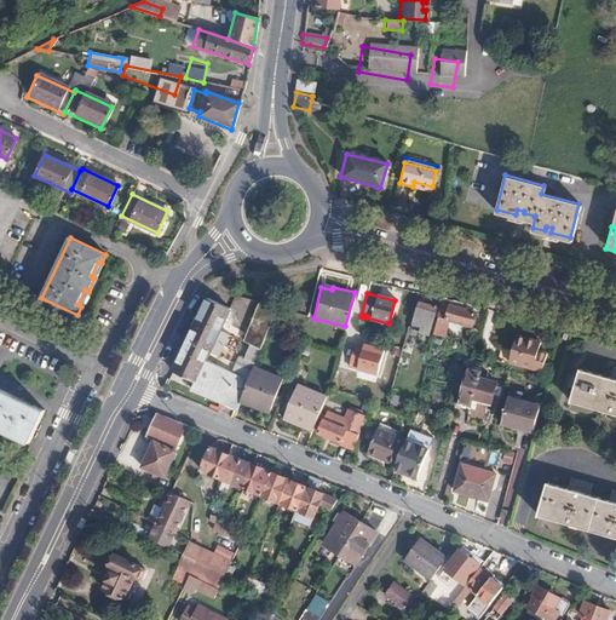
[(475,305),(449,299),(442,298),(436,316),(432,333),(442,336),(447,319),(470,325),(475,305)]
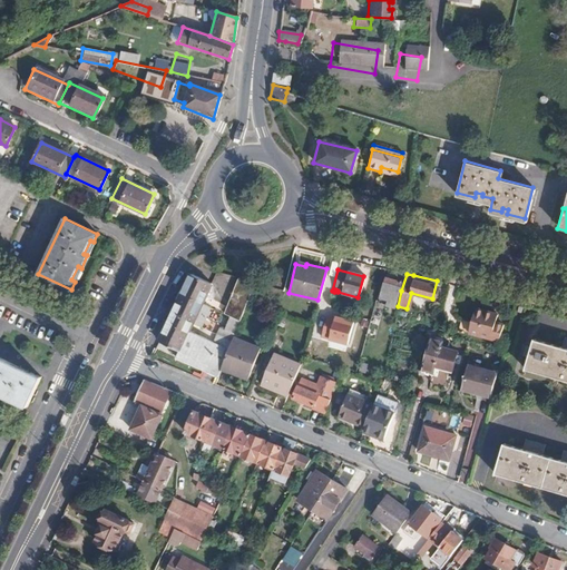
[(191,275),(181,294),(201,304),(203,301),(211,284),(191,275)]
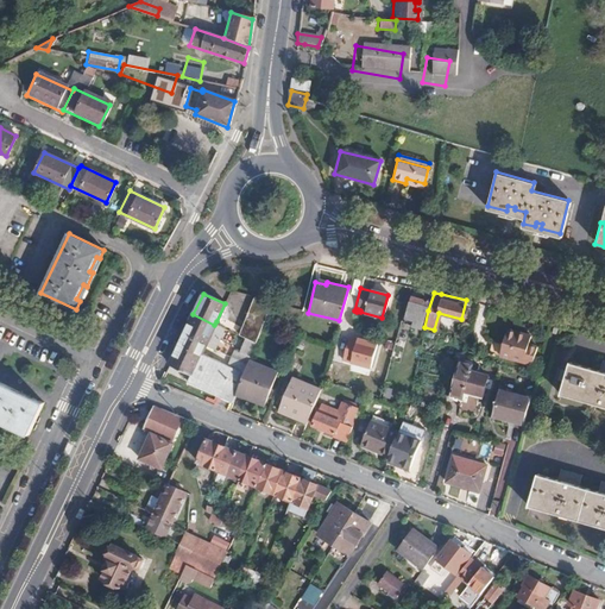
[(252,296),(237,336),(243,338),(253,344),(263,322),(271,301),(252,296)]
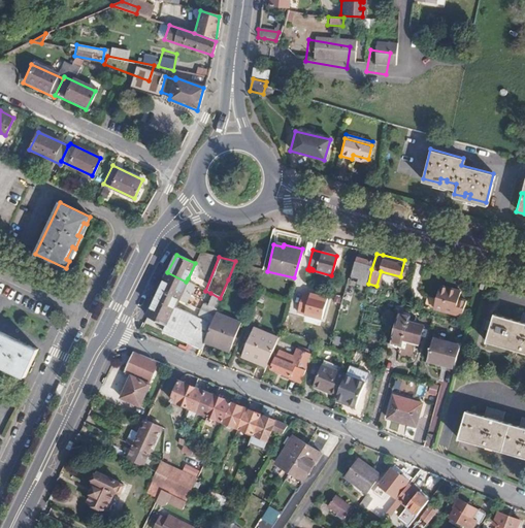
[(371,262),(355,257),(350,275),(349,281),(364,285),(368,269),(368,270),(371,262)]
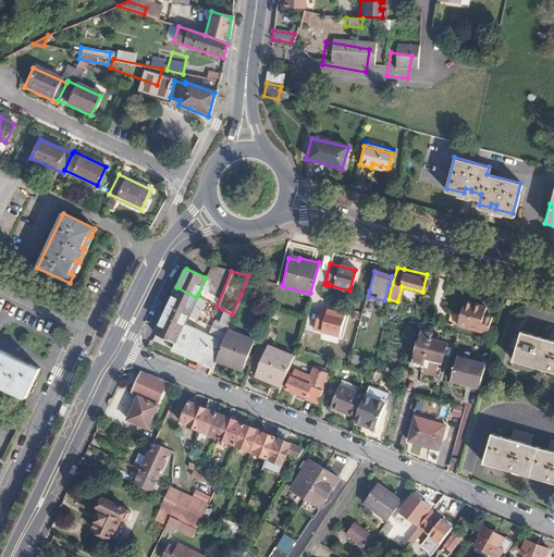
[(176,287),(168,307),(187,316),(191,318),(194,311),(198,313),(205,301),(205,300),(196,297),(176,287)]
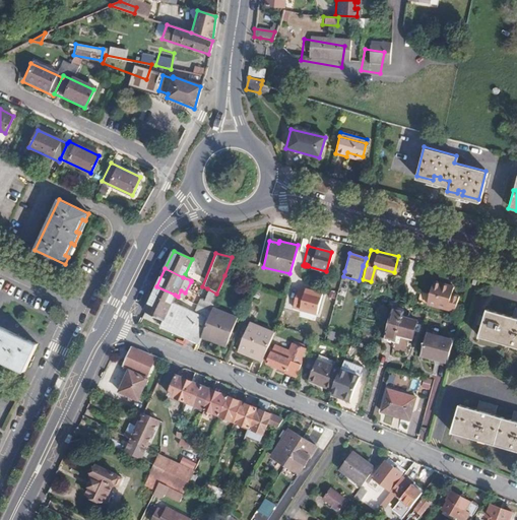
[(83,282),(74,278),(70,286),(79,291),(83,282)]
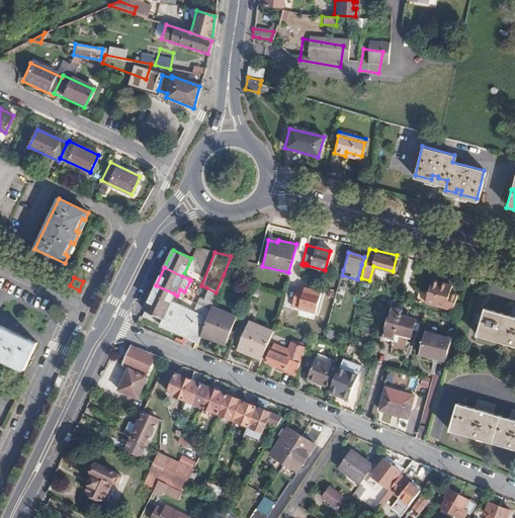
[(429,281),(424,303),(452,310),(455,296),(448,294),(450,286),(429,281)]
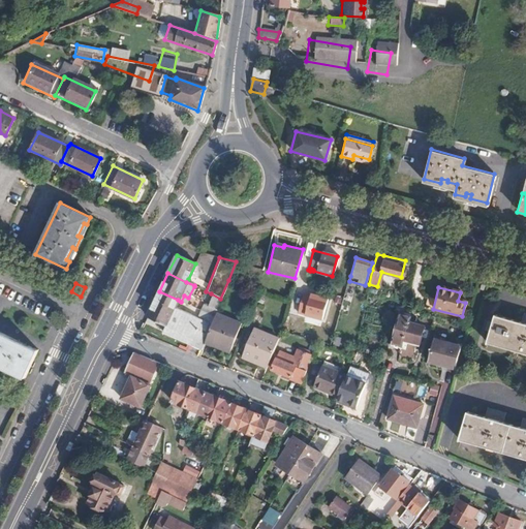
[(206,301),(208,293),(194,289),(192,297),(206,301)]
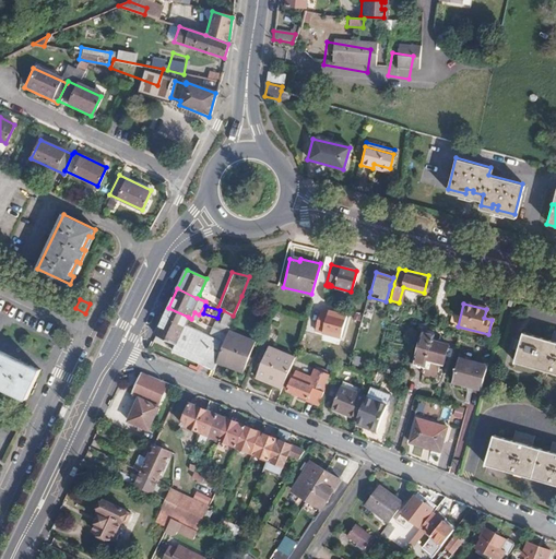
[(175,344),(172,353),(211,370),(214,361),(225,334),(212,329),(209,336),(184,325),(188,317),(168,308),(155,335),(175,344)]
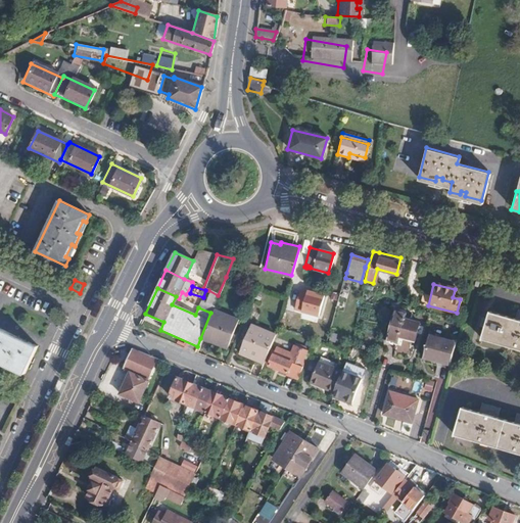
[(298,289),(292,310),(295,310),(295,308),(298,308),(298,311),(317,315),(322,295),(298,289)]
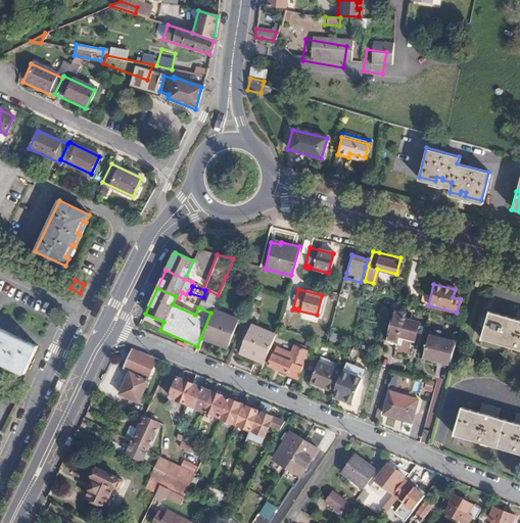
[(201,301),(198,307),(210,313),(211,311),(218,295),(208,290),(204,302),(201,301)]
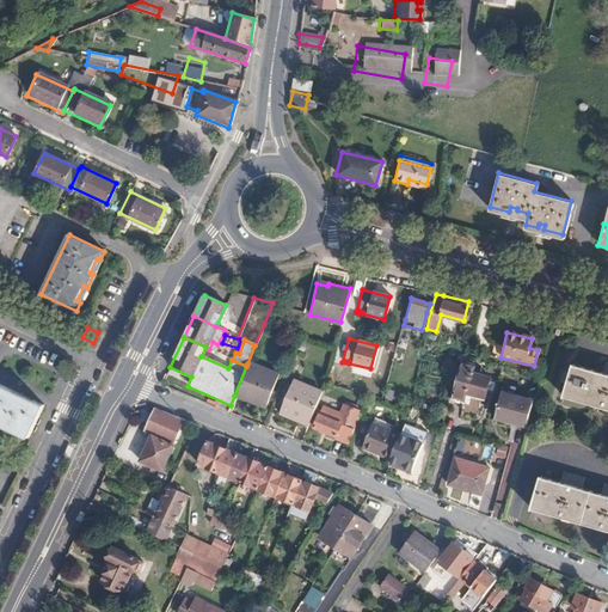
[(502,348),(492,347),(490,356),(499,357),(502,348)]
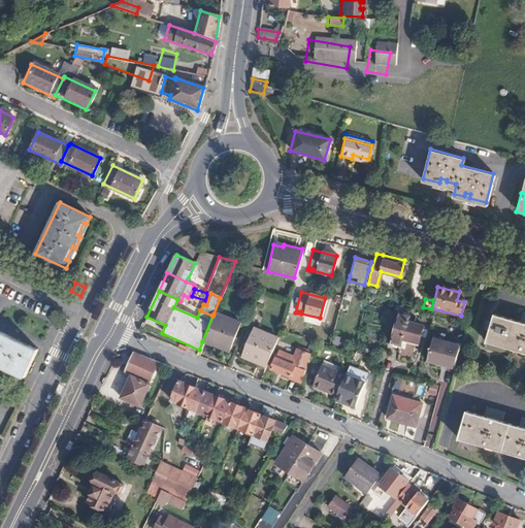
[(212,316),(202,341),(219,349),(220,344),(230,349),(239,323),(214,314),(212,316)]
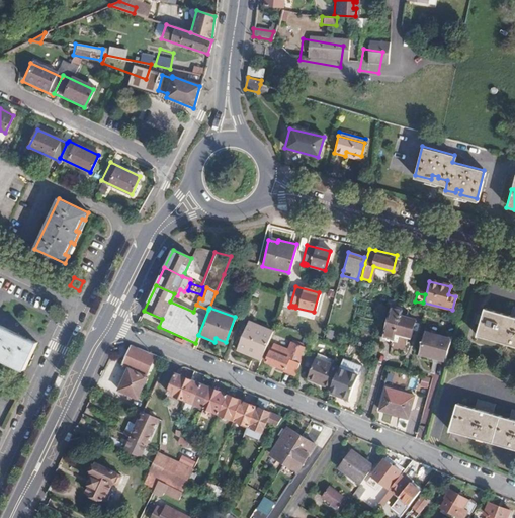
[(389,309),(380,337),(393,340),(394,334),(409,337),(413,322),(400,318),(400,317),(399,316),(400,312),(389,309)]
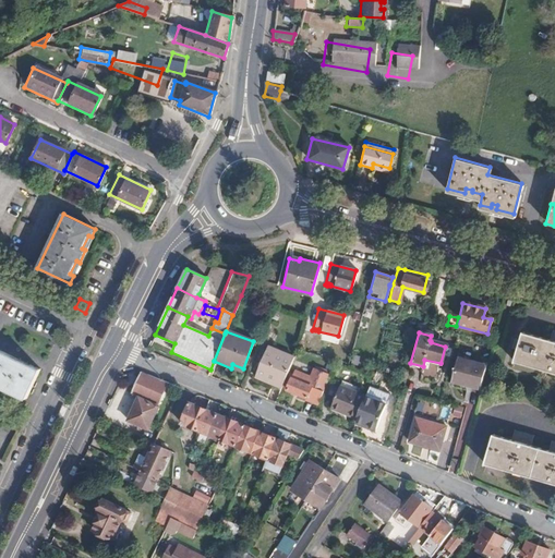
[(517,353),(514,363),(554,374),(554,334),(552,334),(549,342),(522,336),(519,342),(514,341),(510,351),(517,353)]
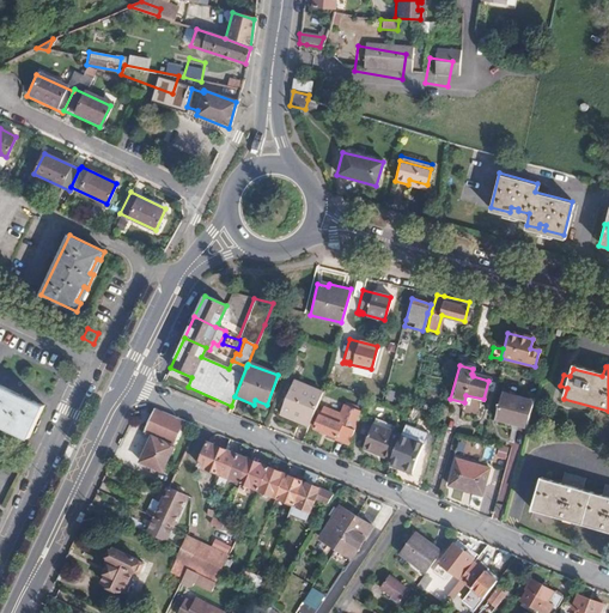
[(292,381),(279,410),(291,413),(288,418),(308,426),(322,393),(292,381)]
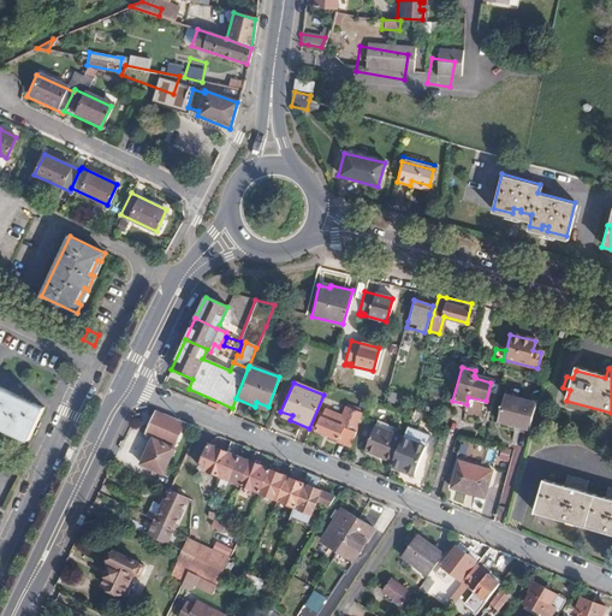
[(0,426),(25,439),(41,407),(0,386),(0,426)]
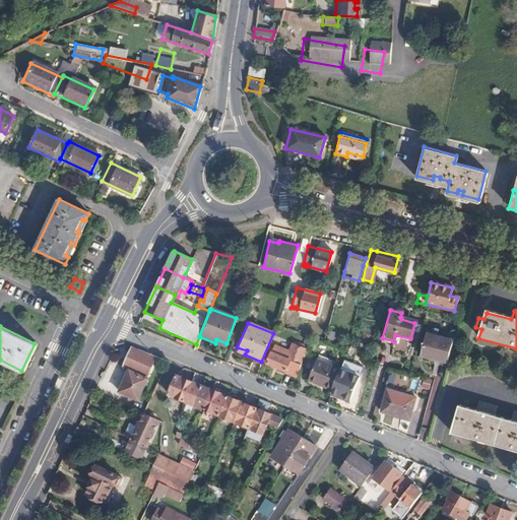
[(425,334),(419,356),(446,364),(452,340),(425,334)]
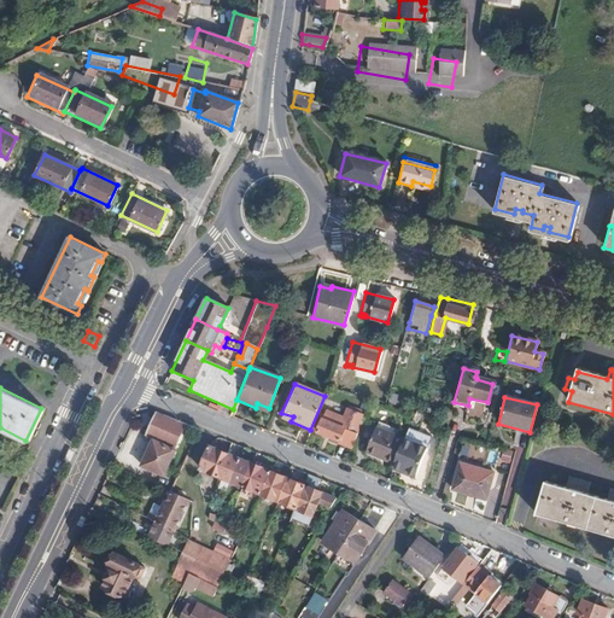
[(325,412),(346,420),(338,441),(337,444),(349,449),(364,413),(350,408),(348,417),(325,408),(325,412)]
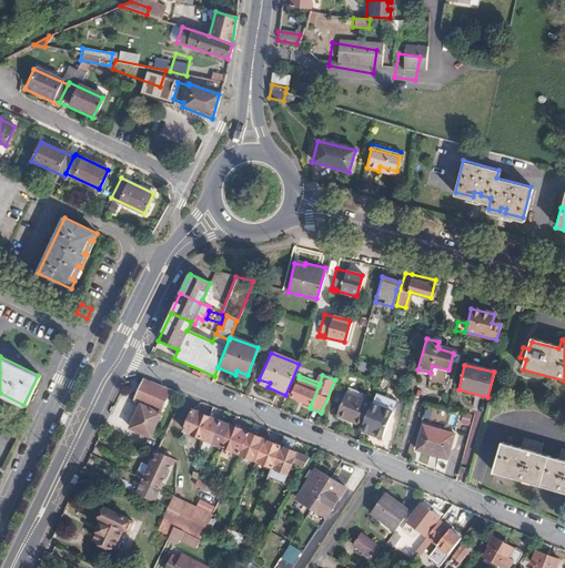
[(299,378),(291,397),(311,405),(319,386),(299,378)]
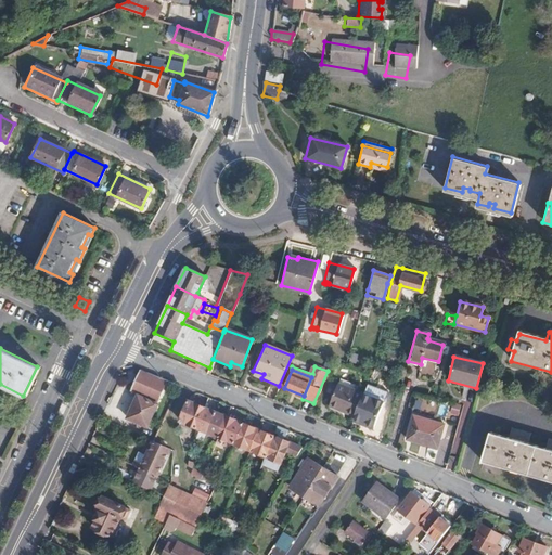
[(136,395),(156,403),(165,383),(138,371),(128,391),(136,395)]
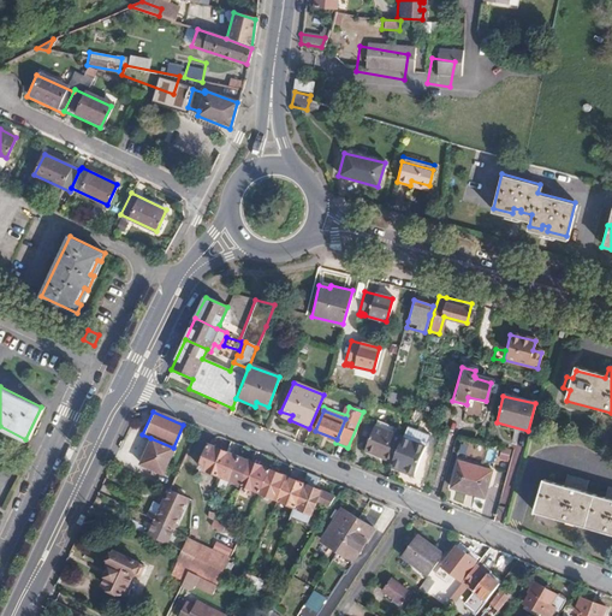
[(374,424),(363,450),(374,455),(375,452),(381,456),(381,458),(390,462),(398,439),(388,436),(391,430),(374,424)]
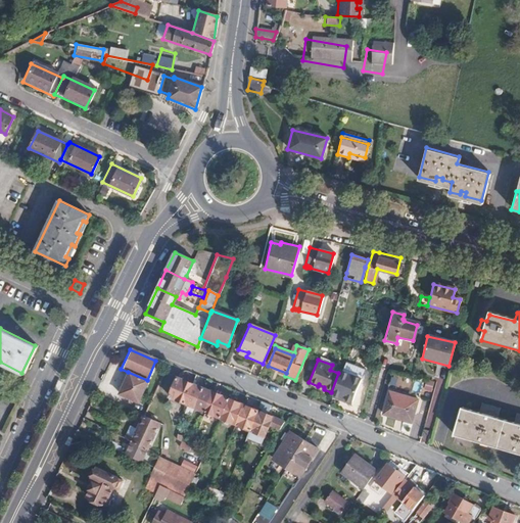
[(345,362),(332,394),(350,401),(363,369),(345,362)]
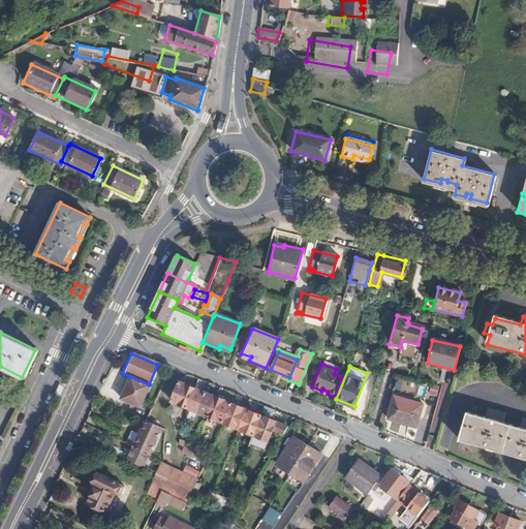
[(129,376),(120,398),(140,407),(149,384),(129,376)]
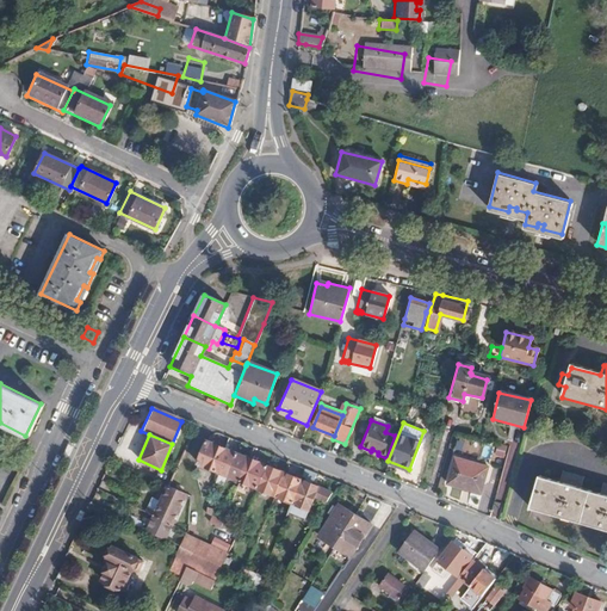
[(205,442),(196,463),(214,470),(223,449),(205,442)]
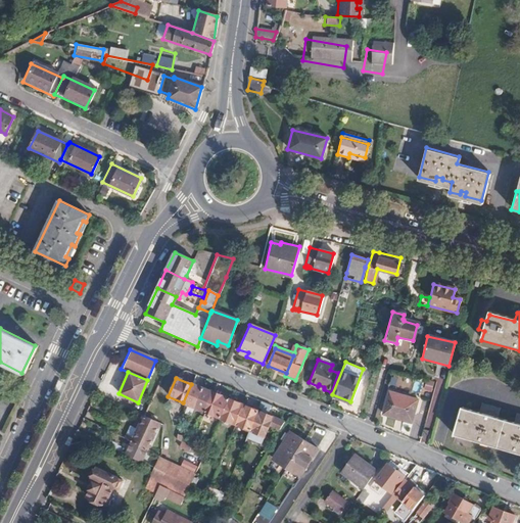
[(191,384),(183,402),(194,408),(202,388),(191,384)]
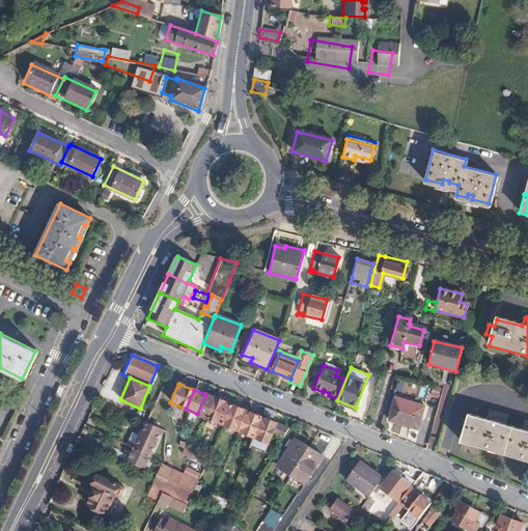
[(205,394),(197,414),(207,418),(216,399),(205,394)]
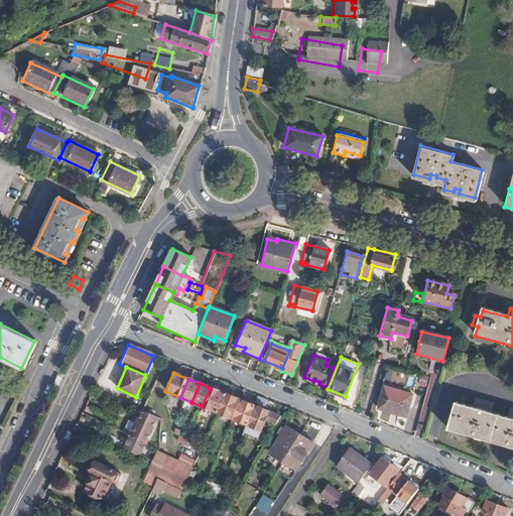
[(210,388),(202,406),(218,412),(226,394),(210,388)]
